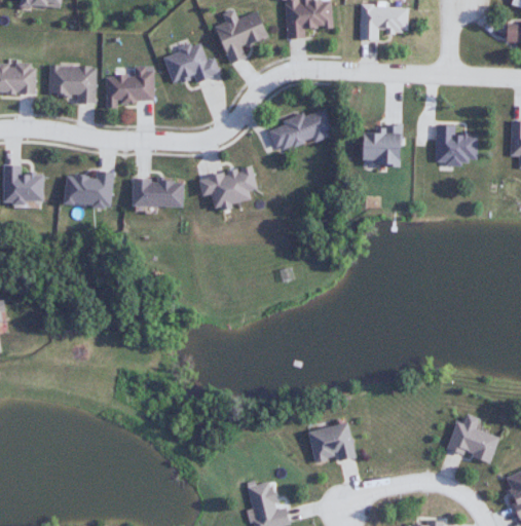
[(307,28),(333,28),(332,0),(287,1),(288,38),(307,37),(307,28)]
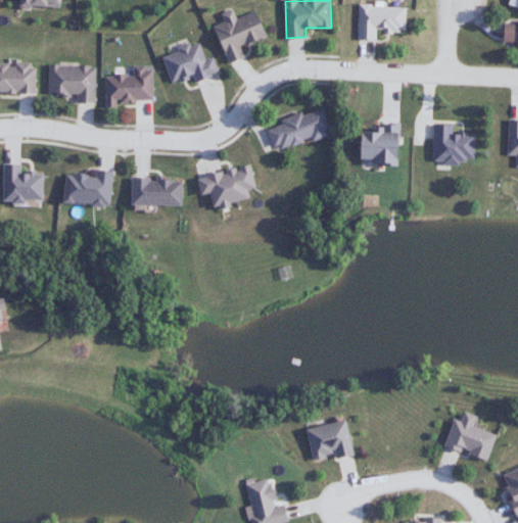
[(361,4),(360,38),(378,39),(378,32),(406,33),(407,6),(361,4)]
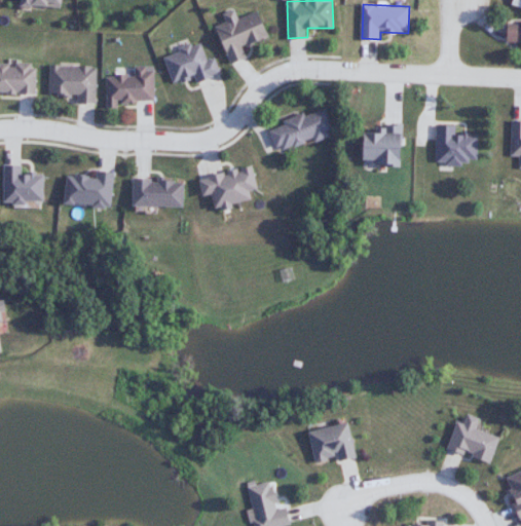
[(216,25),(228,63),(247,57),(243,45),(268,37),(259,10),(216,25)]
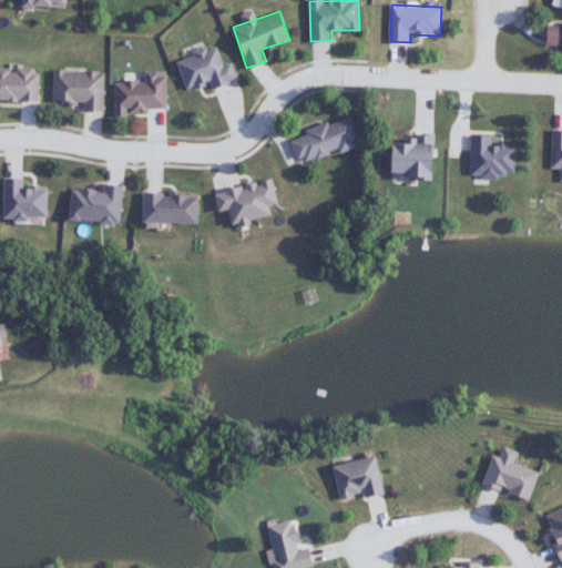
[(561,21),(548,20),(547,44),(561,47),(561,21)]
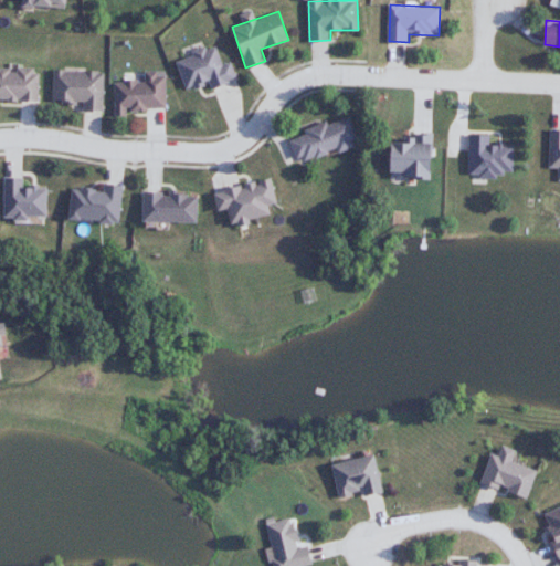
[(211,86),(238,80),(233,62),(223,64),(219,48),(178,59),(186,90),(210,83),(211,86)]
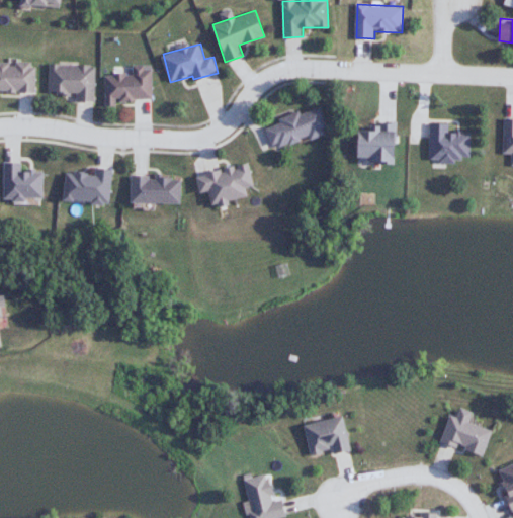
[(0,92),(35,93),(35,62),(0,62),(0,92)]
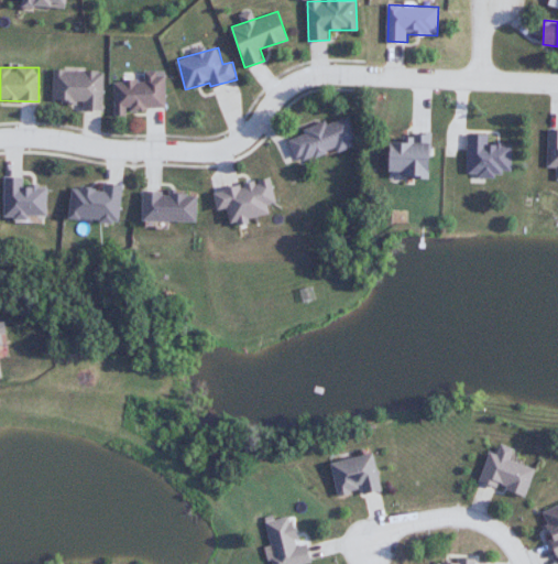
[(54,101),(85,102),(85,110),(105,110),(105,71),(54,69),(54,101)]
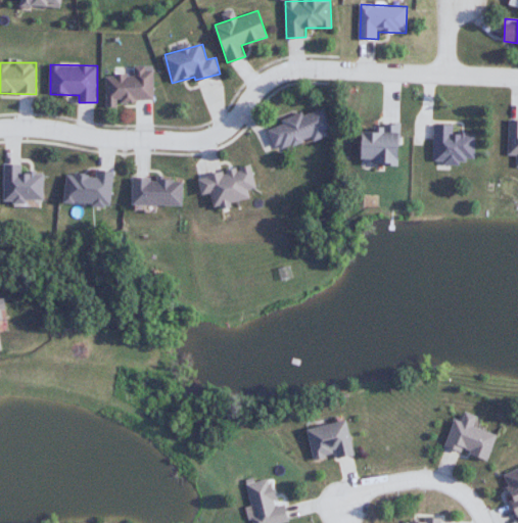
[(134,76),(106,76),(106,102),(154,102),(154,65),(134,66),(134,76)]
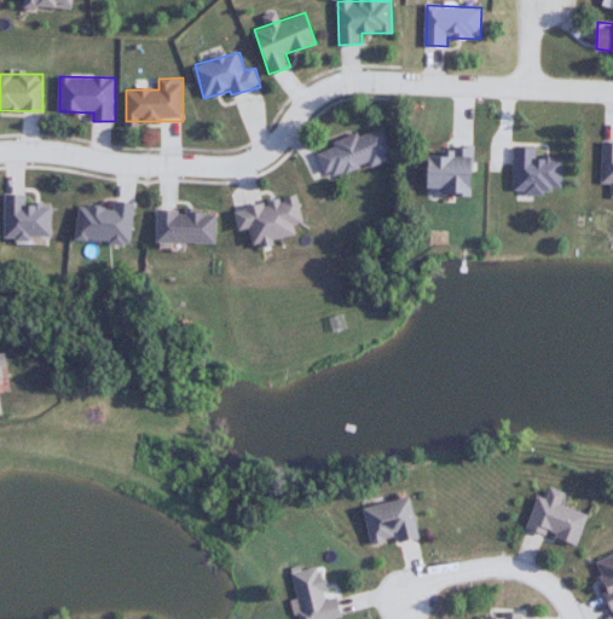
[(393,156),(383,127),(316,150),(325,180),(393,156)]
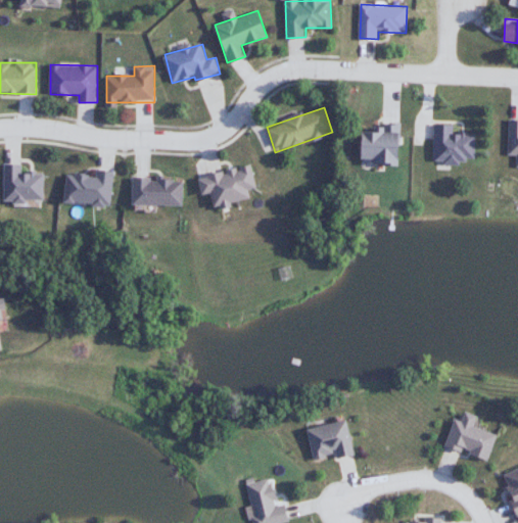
[(509,156),(517,156),(517,120),(510,120),(509,156)]
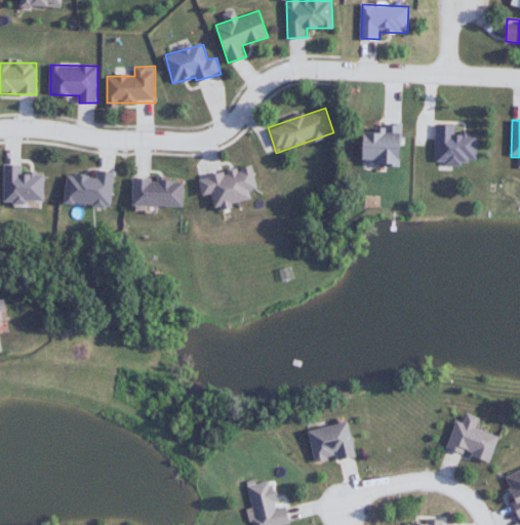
[(373,125),(373,132),(359,132),(359,163),(401,164),(401,125),(373,125)]
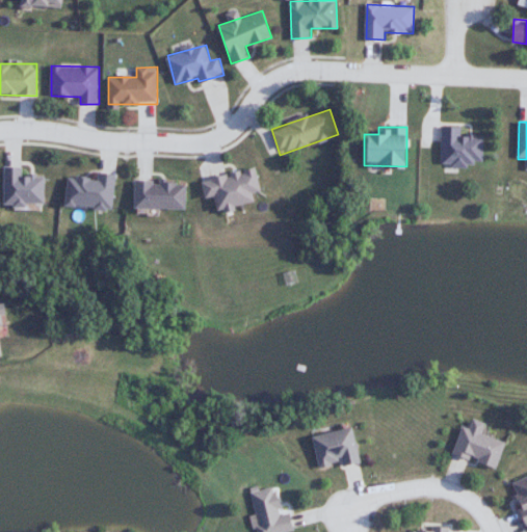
[(463,127),(443,127),(443,166),(484,166),(484,136),(463,136),(463,127)]
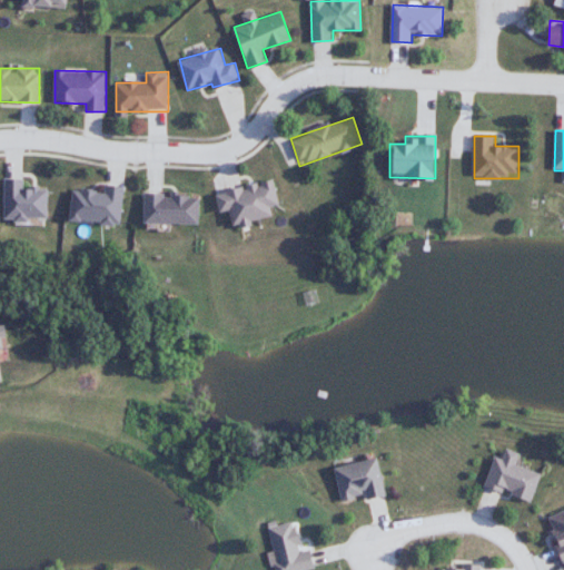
[(25,188),(25,178),(5,178),(5,220),(46,220),(46,188),(25,188)]
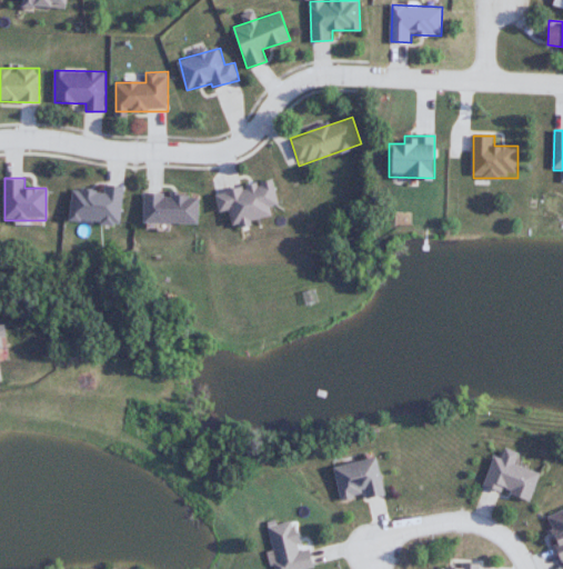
[(214,192),(218,212),(228,210),(231,226),(272,217),(270,207),(277,206),(271,180),(214,192)]
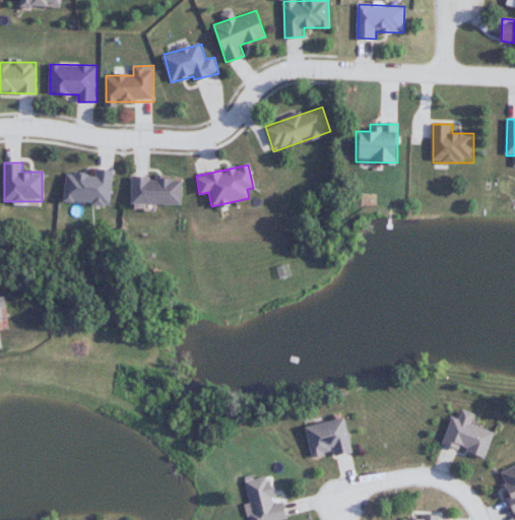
[(66,173),(63,200),(109,205),(112,171),(94,169),(94,176),(66,173)]
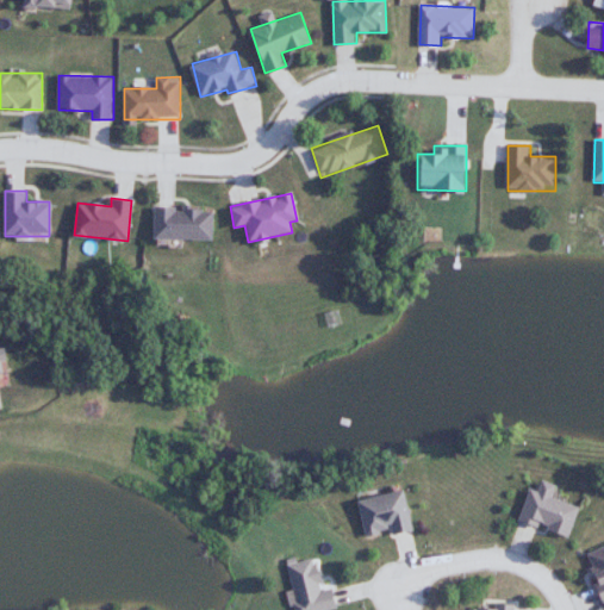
[(212,240),(212,207),(154,207),(154,240),(212,240)]
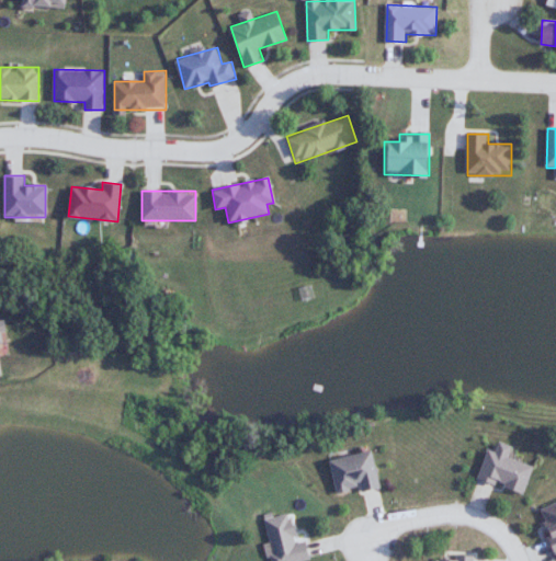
[(487,449),(477,479),(524,495),(533,467),(508,458),(511,446),(498,442),(495,451),(487,449)]
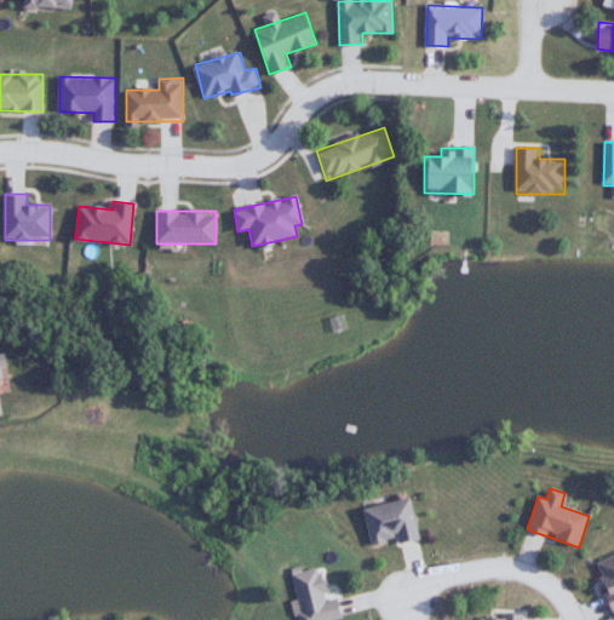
[(362,509),(371,549),(419,539),(411,499),(362,509)]
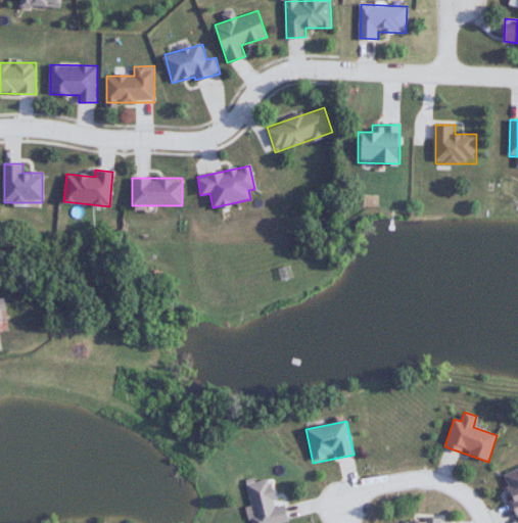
[(517,469),(503,474),(517,519),(517,469)]
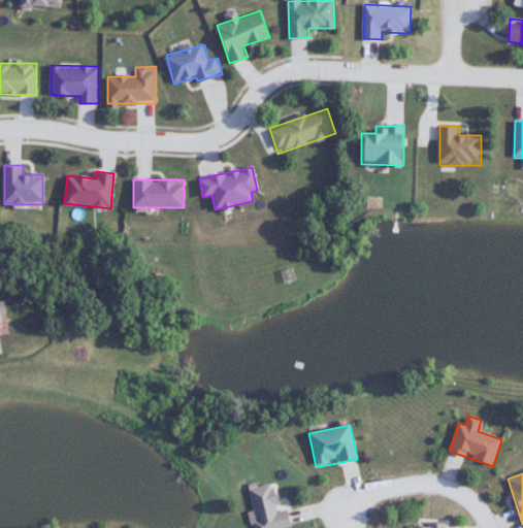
[(278,512),(272,483),(249,488),(256,527),(291,527),(288,509),(278,512)]
